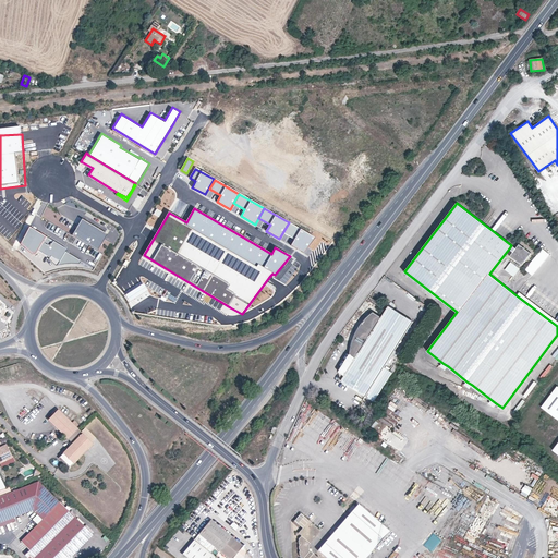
[(80,221),(72,234),(97,250),(107,232),(82,218),(80,221)]
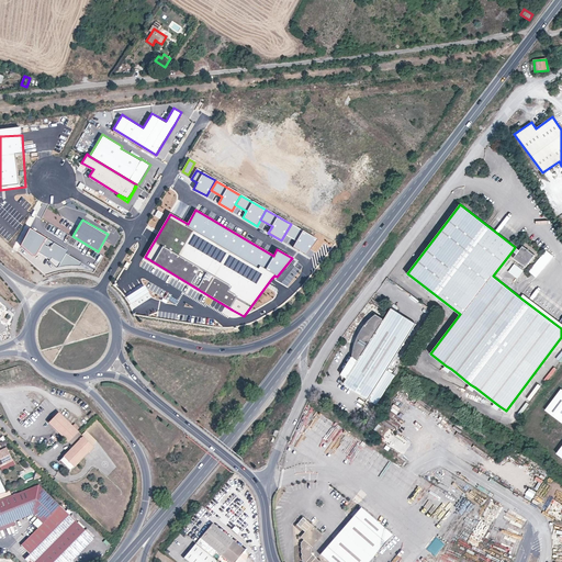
[(307,256),(316,239),(291,225),(285,234),(296,240),(293,247),(307,256)]
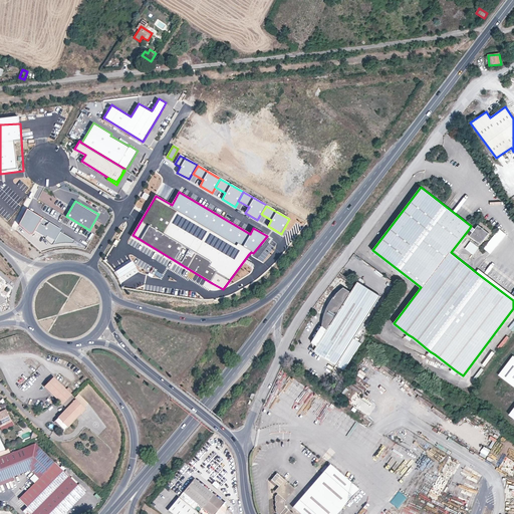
[(63,230),(30,211),(22,225),(33,235),(37,233),(41,235),(52,244),(72,243),(73,239),(62,232),(63,230)]
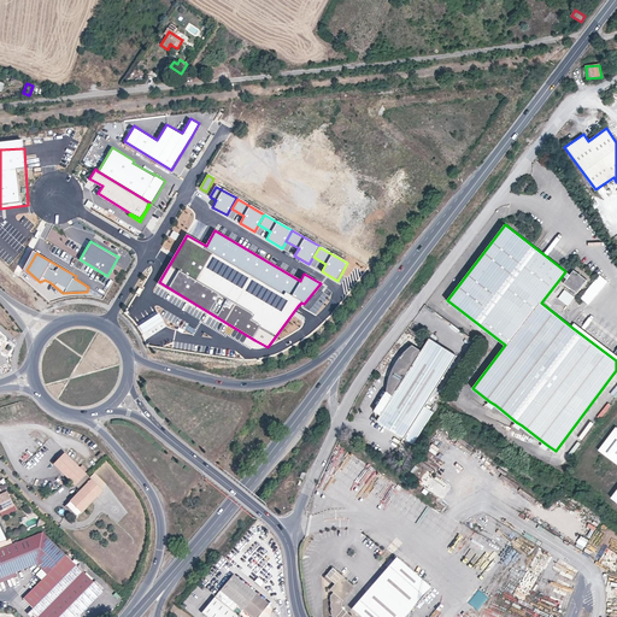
[(574,270),(570,275),(568,278),(564,283),(577,294),(587,280),(574,270)]
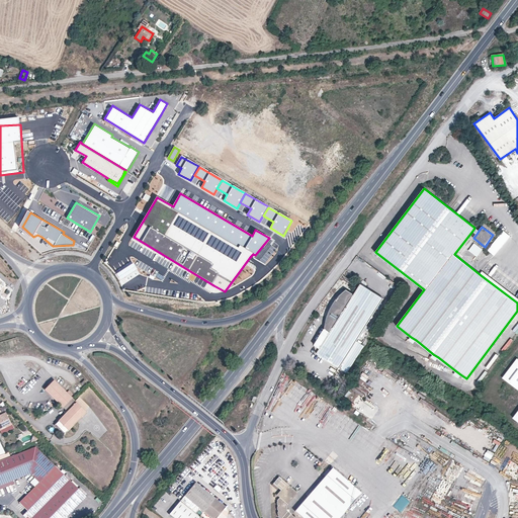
[(495,256),(510,236),(503,231),(488,250),(495,256)]
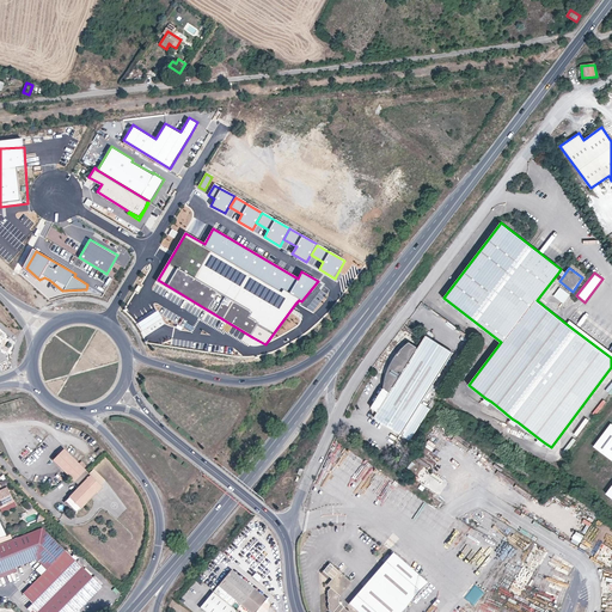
[(560,287),(554,295),(563,303),(570,294),(560,287)]
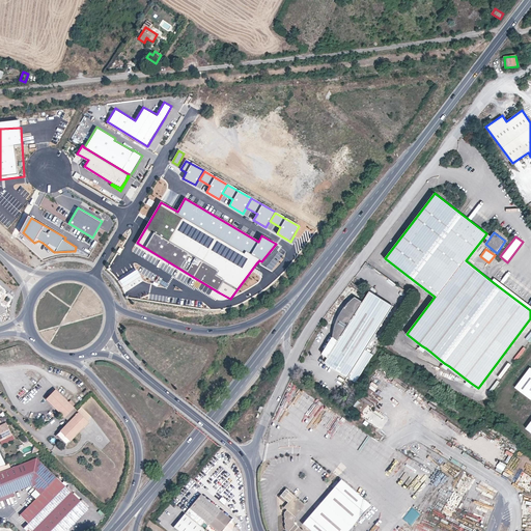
[(530,306),(496,279),(493,282),(509,295),(530,310),(530,306)]
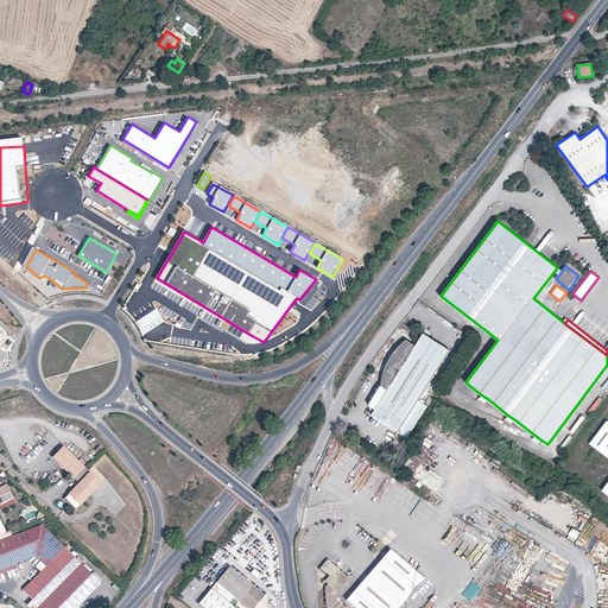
[(450,350),(423,333),(416,346),(406,340),(404,342),(400,344),(397,349),(392,355),(387,363),(385,369),(382,378),(381,386),(369,405),(375,409),(372,415),(407,437),(426,405),(418,400),(424,391),(450,350)]
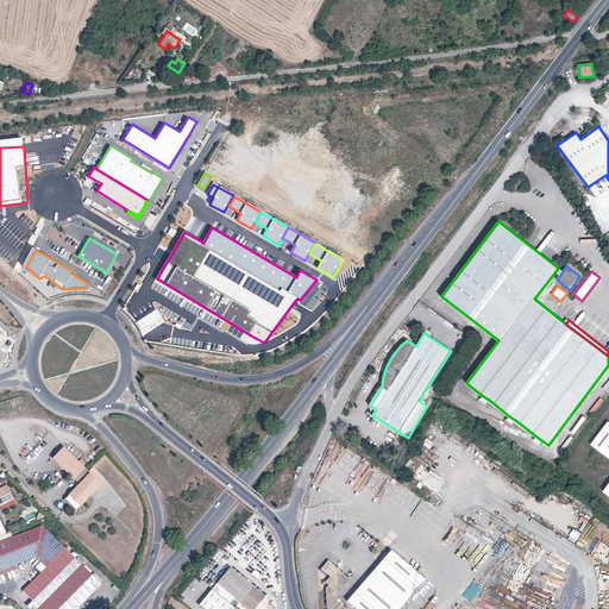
[(79,463),(64,447),(54,458),(80,484),(64,500),(75,510),(101,485),(89,473),(83,468),(79,463)]
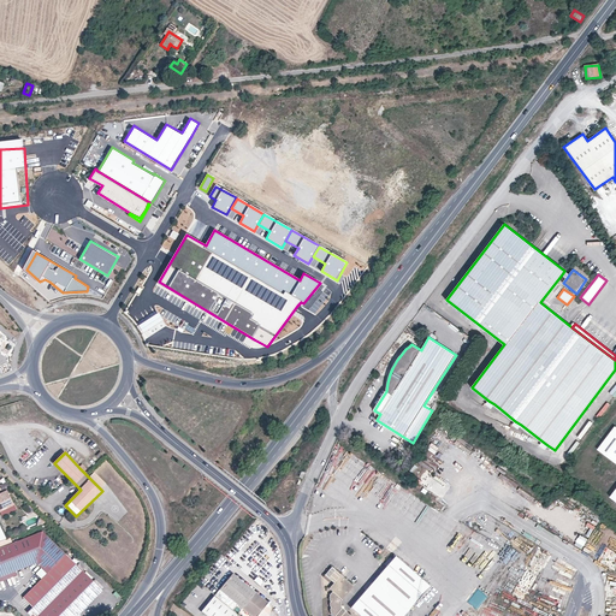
[(90,479),(102,491),(107,486),(95,474),(90,479)]
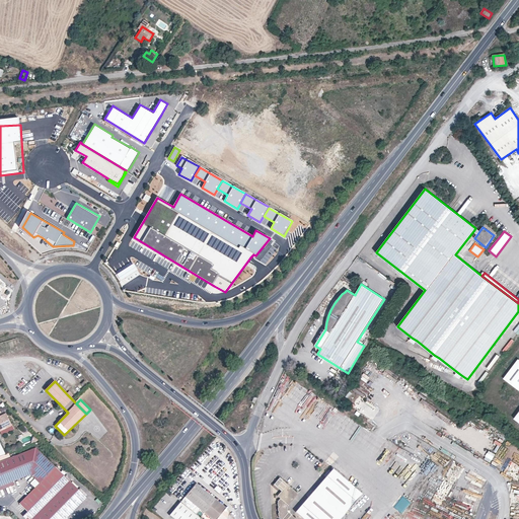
[(0,429),(5,427),(6,428),(11,426),(5,413),(0,416),(0,429)]
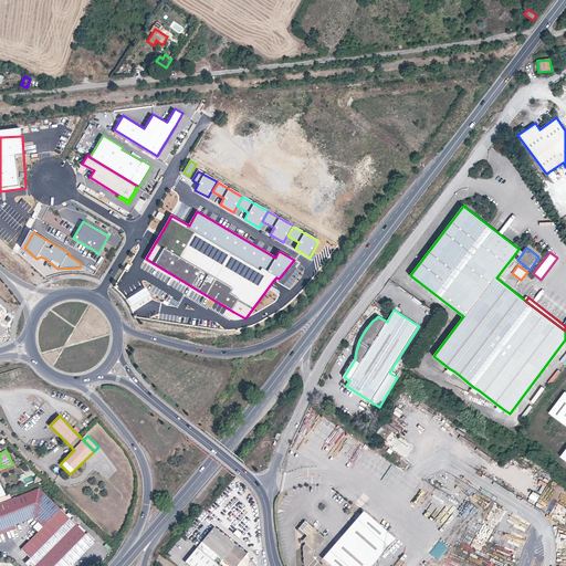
[(29,552),(65,514),(39,489),(0,503),(0,530),(33,517),(43,527),(38,532),(21,548),(24,552),(29,552)]
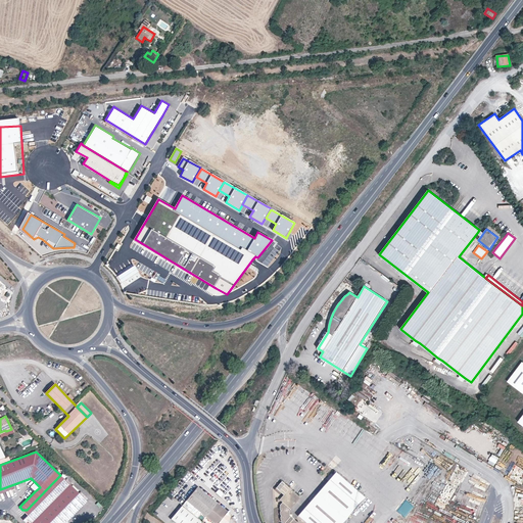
[(336,472),(298,516),(305,522),(342,522),(365,497),(336,472)]
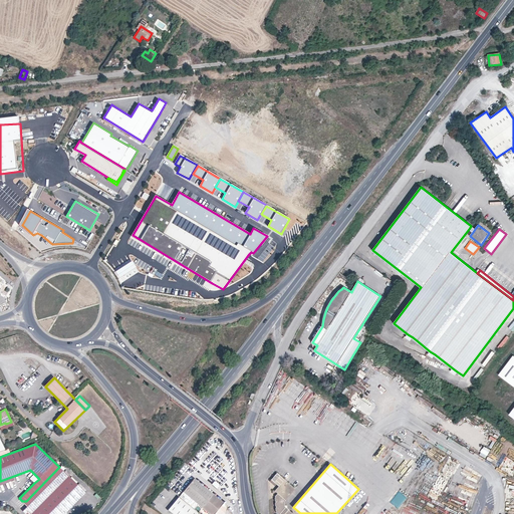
[(63,513),(85,493),(59,467),(26,501),(22,501),(28,507),(23,511),(26,513),(63,513)]
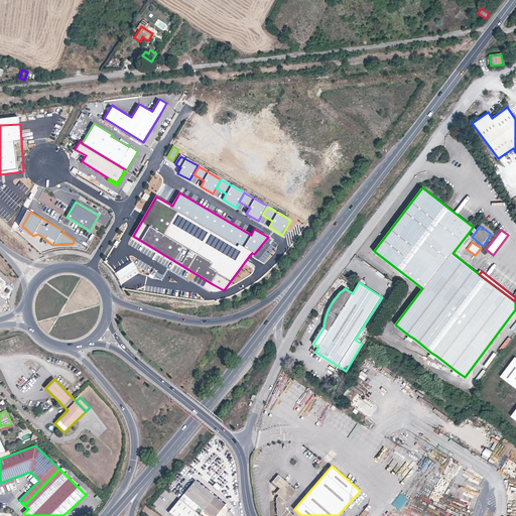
[(34,485),(39,481),(34,476),(30,480),(34,485)]
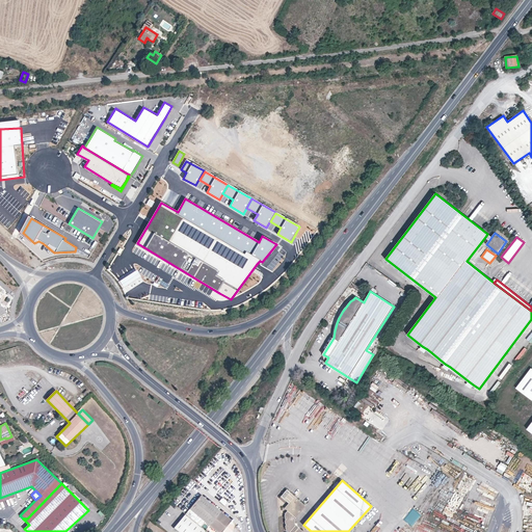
[(306,506),(287,490),(282,497),(289,503),(287,505),(287,511),(285,513),(286,530),(288,531),(303,531),(294,524),(294,519),(306,506)]
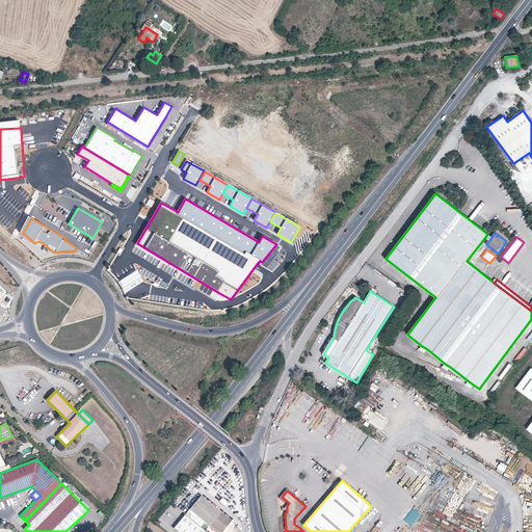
[(189,509),(216,531),(222,531),(232,521),(202,496),(189,509)]
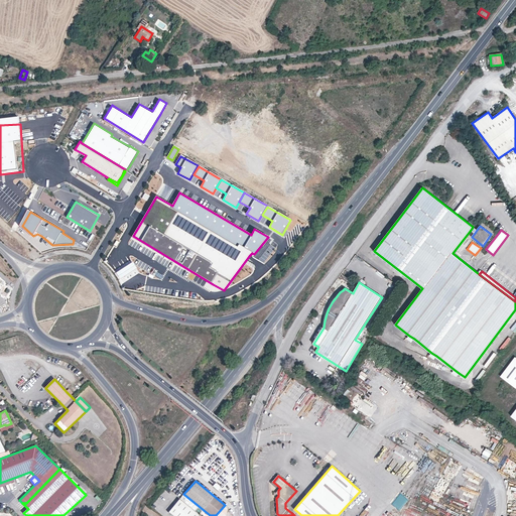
[(172,515),(200,515),(201,515),(180,499),(169,513),(172,515)]
